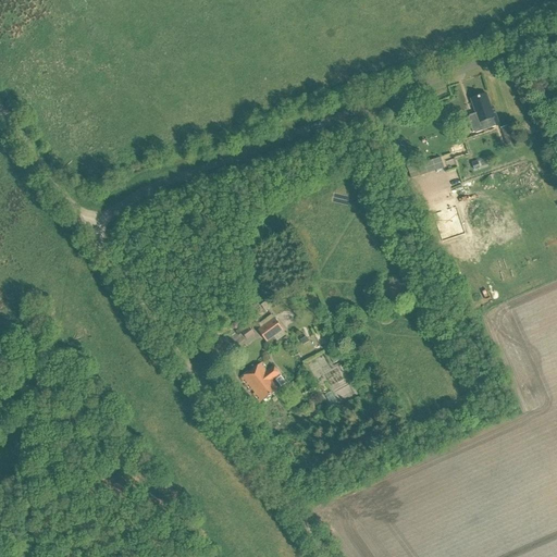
[(477,114),(470,116),(469,119),(473,132),(475,133),(498,125),(493,109),(491,110),(485,95),(471,100),(477,114)]
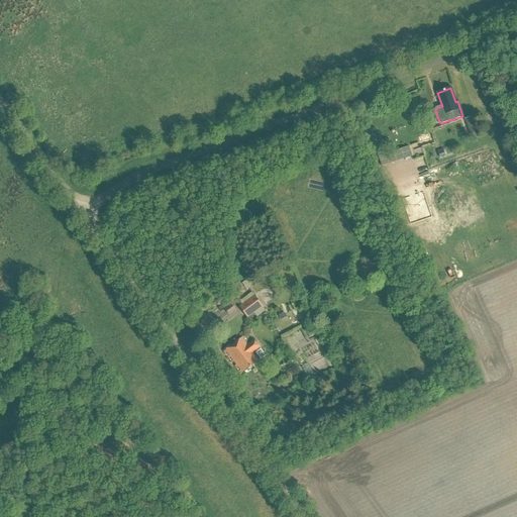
[(454,139),(448,124),(441,126),(447,142),(454,139)]
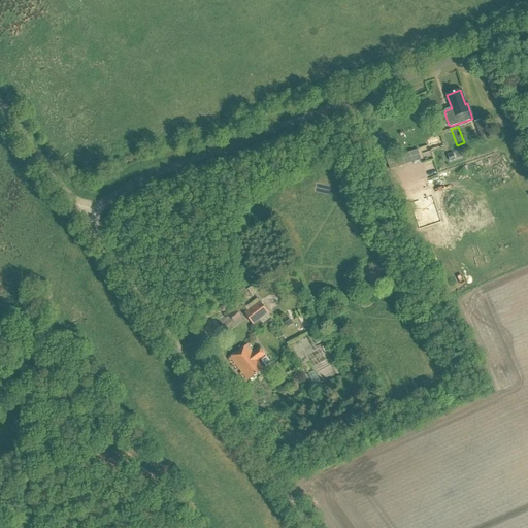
[(462,149),(447,155),(449,160),(464,155),(462,149)]
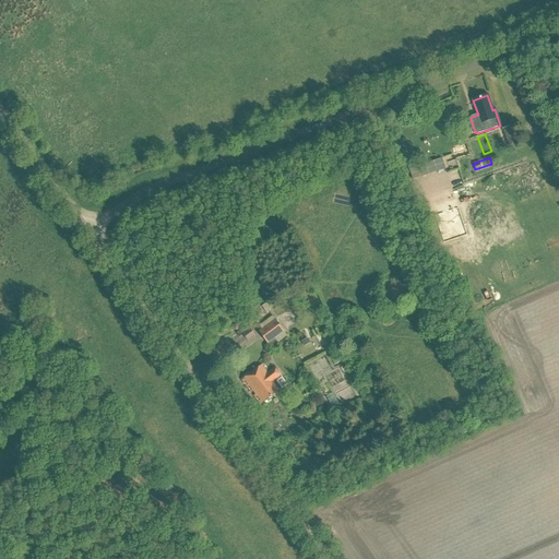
[(442,158),(409,169),(413,180),(445,168),(442,158)]
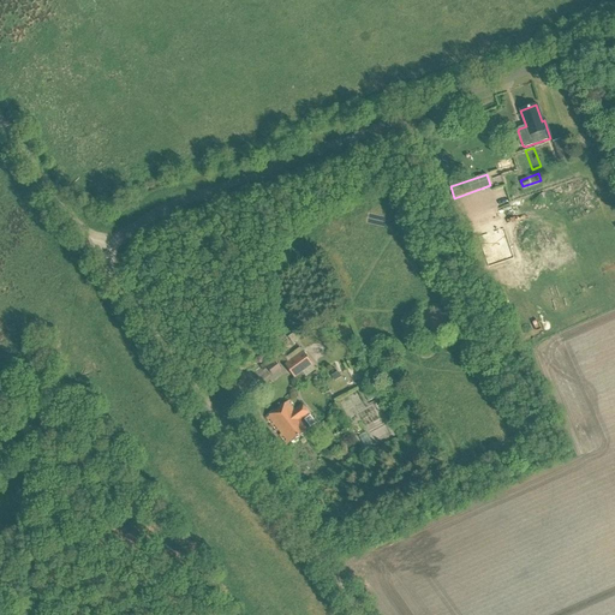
[(303,351),(285,364),(294,378),(312,365),(303,351)]
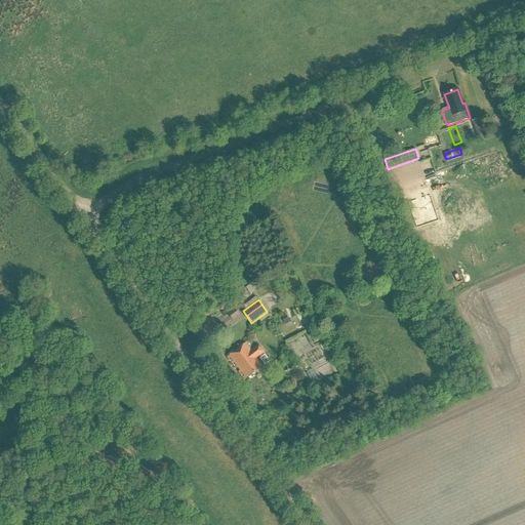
[(231,319),(238,315),(236,311),(228,315),(231,319)]
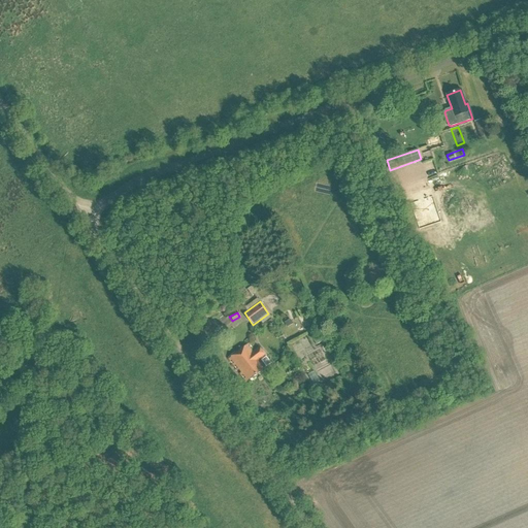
[(224,328),(231,322),(228,317),(220,322),(224,328)]
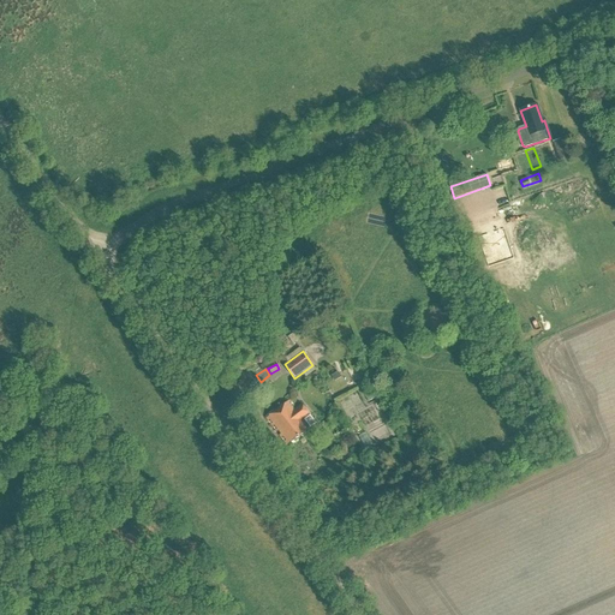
[(306,429),(299,419),(308,412),(300,404),(292,410),(290,407),(292,406),(287,399),(264,417),(286,445),(306,429)]
